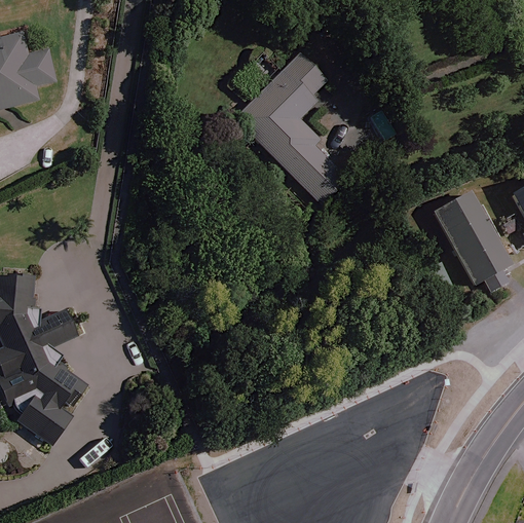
[(0,109),(40,100),(37,86),(58,81),(49,49),(29,54),(24,33),(0,38),(0,109)]
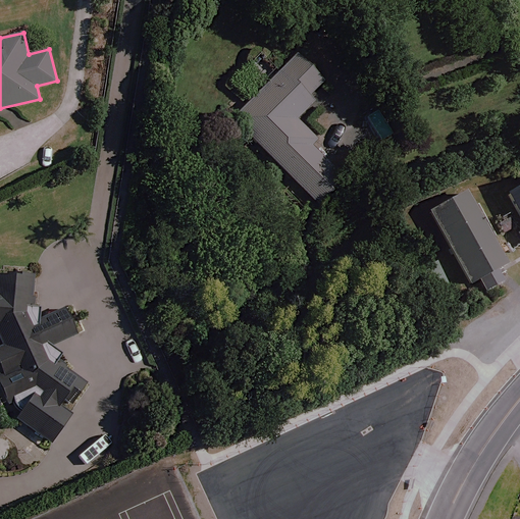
[(299,54),(236,117),(321,204),(348,178),(313,145),(319,139),(298,117),(315,100),(310,95),(324,81),(299,54)]
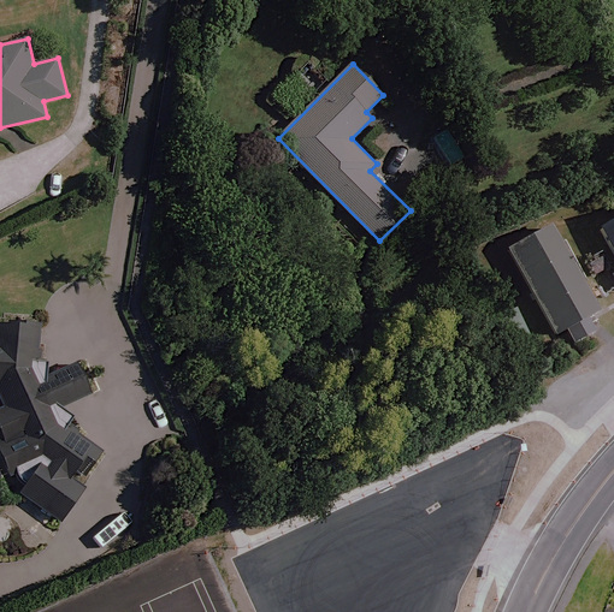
[(613,223),(601,231),(613,254),(613,223)]
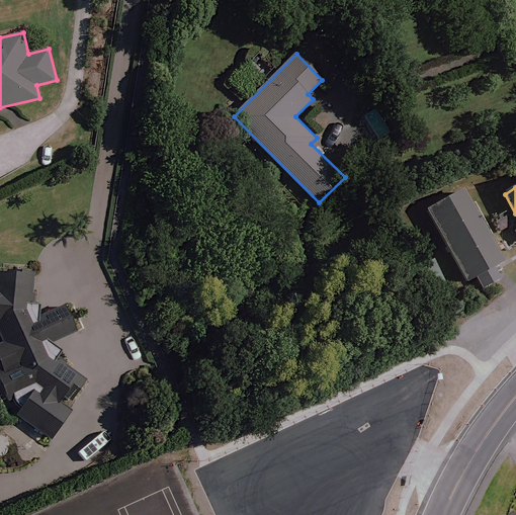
[(509,268),(467,191),(429,211),(470,289),(509,268)]
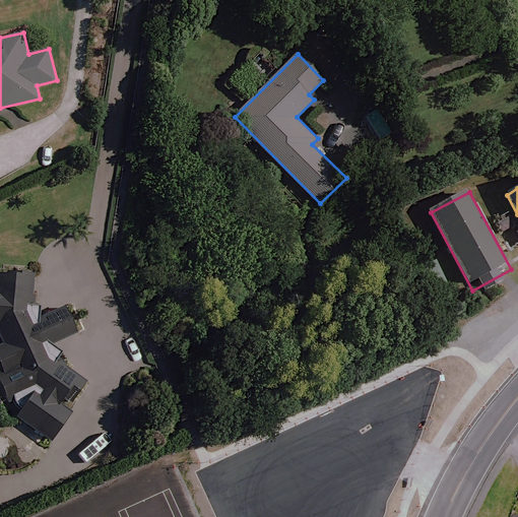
[(62,351),(51,343),(75,333),(65,306),(40,317),(42,306),(36,305),(37,295),(33,295),(34,275),(0,272),(0,332),(4,343),(0,345),(0,361),(4,371),(0,372),(0,380),(10,402),(16,399),(23,408),(18,416),(52,441),(73,410),(61,402),(65,396),(73,401),(87,382),(65,366),(67,362),(59,356),(62,351)]
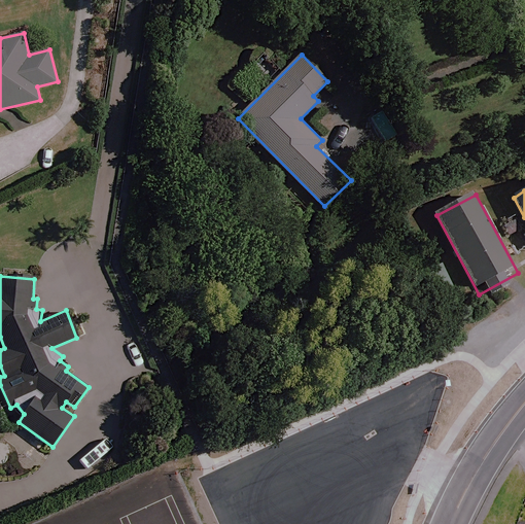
All buildings are outlined.
